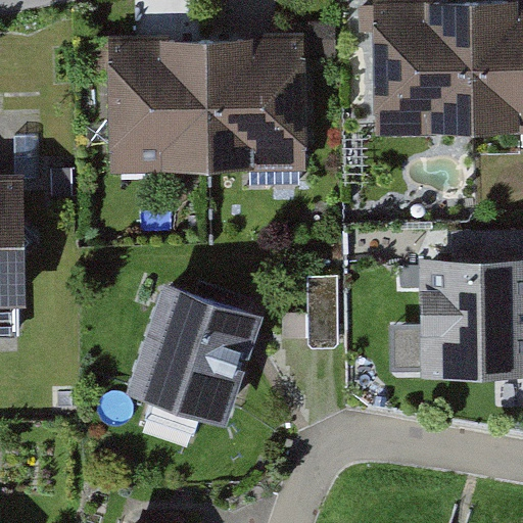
[(522,0),(363,6),(367,139),(522,133),(522,0)]
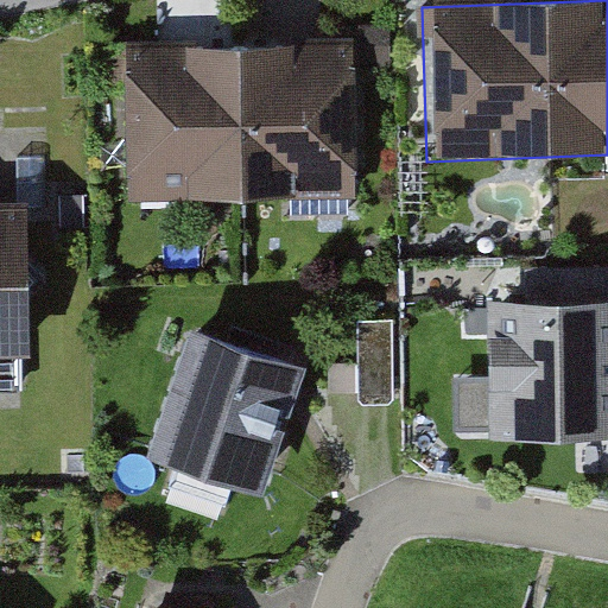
[(353,42),(121,50),(127,203),(358,195),(353,42)]
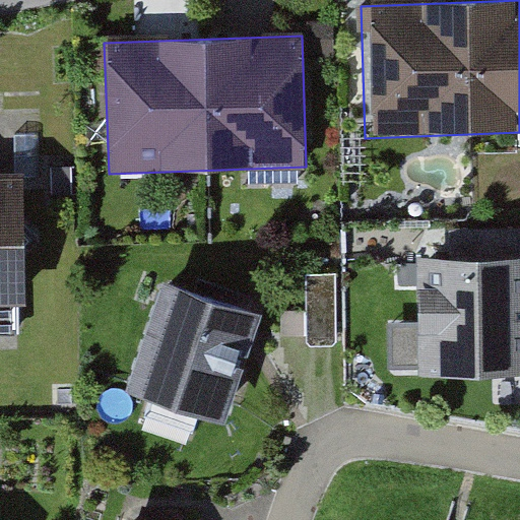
[(0,297),(25,297),(22,168),(0,168),(0,297)]
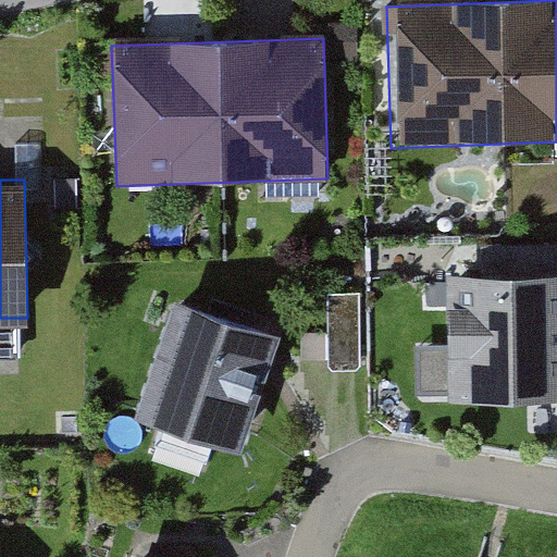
[(556,273),(444,277),(448,404),(556,399),(556,273)]
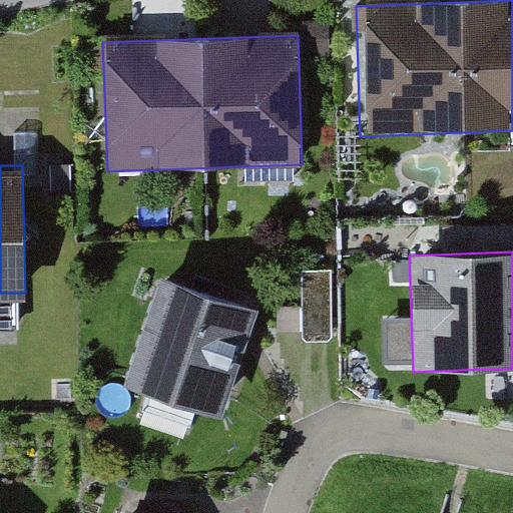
[(251,313),(156,281),(120,386),(215,418),(251,313)]
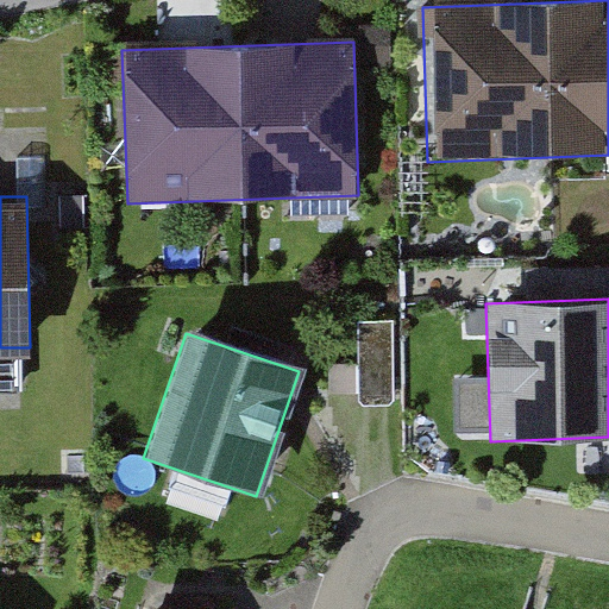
All buildings are outlined.
